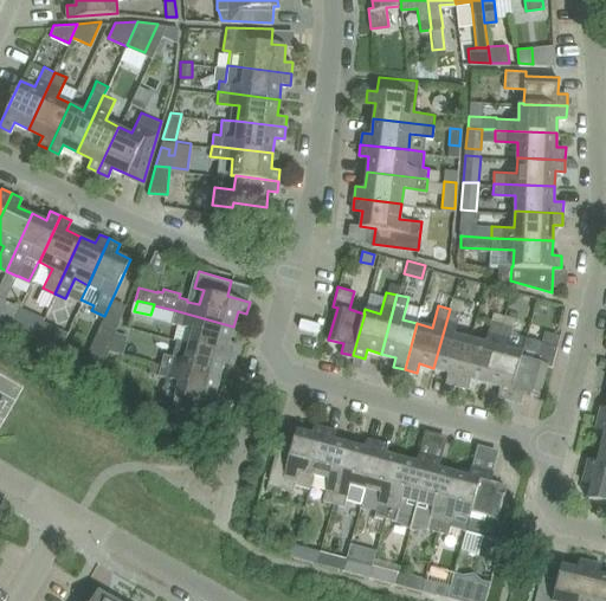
[(18,327),(36,335),(44,317),(27,309),(18,327)]
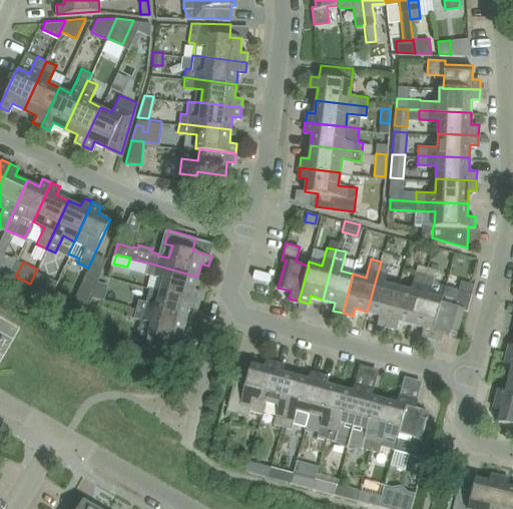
[(377,323),(387,325),(398,286),(385,283),(390,264),(381,262),(367,312),(379,315),(377,323)]
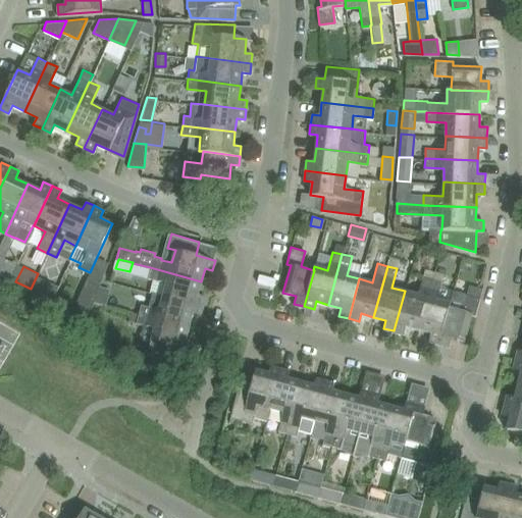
[(166,281),(163,294),(163,295),(203,306),(206,296),(198,294),(201,281),(150,267),(148,277),(166,281)]
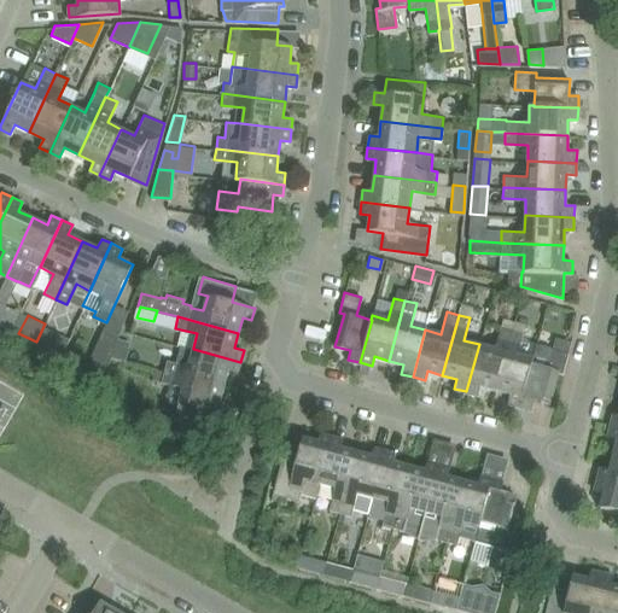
[(481,385),(495,389),(511,330),(500,326),(494,349),(479,344),(466,391),(478,395),(481,385)]
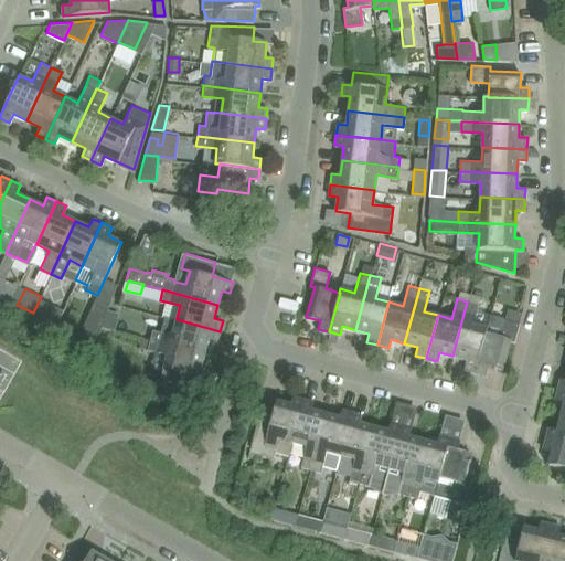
[(39,320),(54,328),(63,308),(48,302),(39,320)]
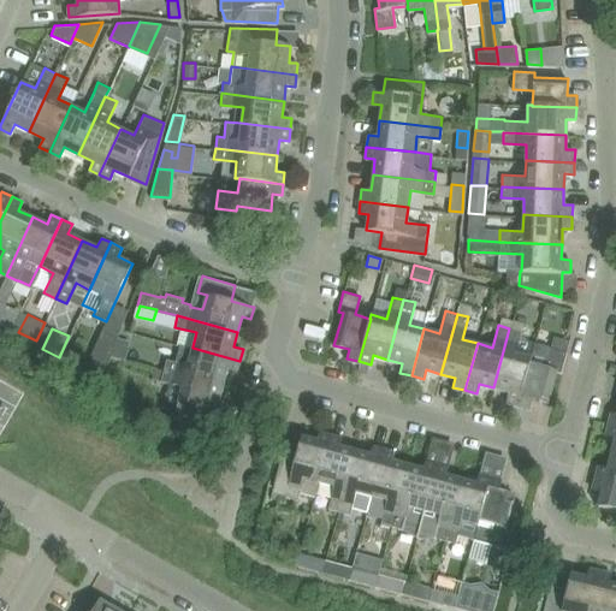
[(83,368),(102,377),(119,337),(101,328),(83,368)]
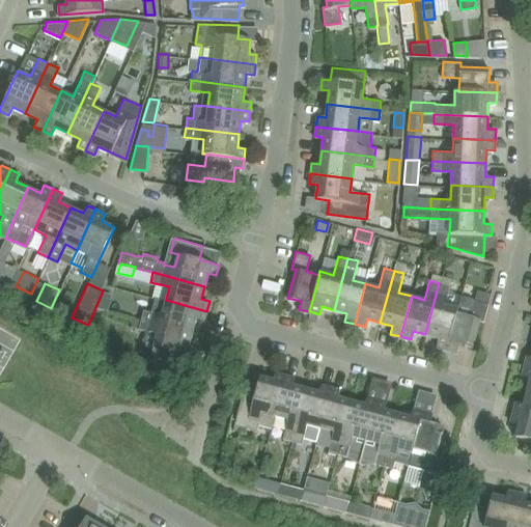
[(436,347),(446,349),(456,312),(457,308),(444,305),(449,285),(439,283),(425,334),(439,338),(436,347)]
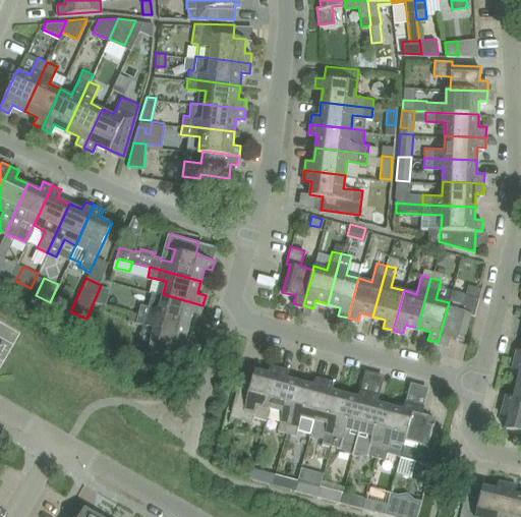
[(140,302),(138,311),(188,326),(192,312),(200,314),(203,305),(163,294),(163,293),(151,290),(148,304),(140,302)]
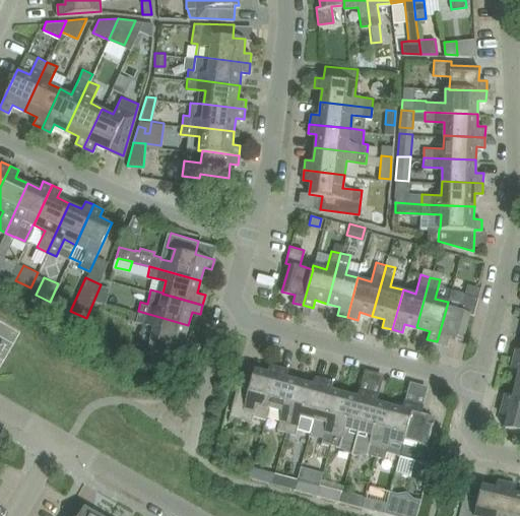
[(447,306),(437,341),(447,344),(449,336),(462,340),(469,313),(473,314),(478,297),(463,293),(459,309),(447,306)]
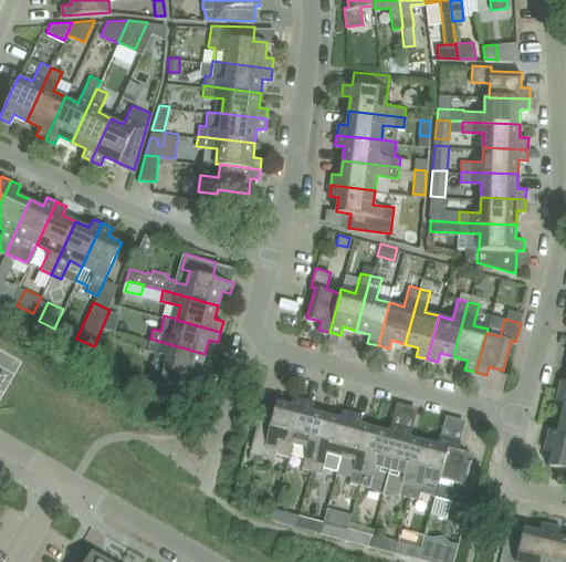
[(205,354),(150,339),(147,350),(167,354),(160,383),(203,394),(210,370),(201,367),(205,354)]
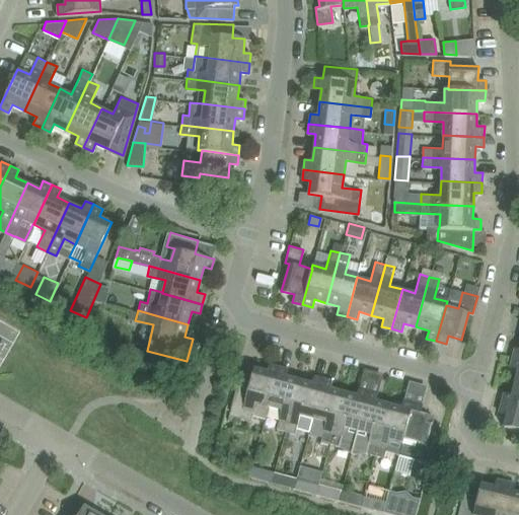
[(518,368),(515,381),(518,381),(518,358),(512,357),(510,366),(518,368)]
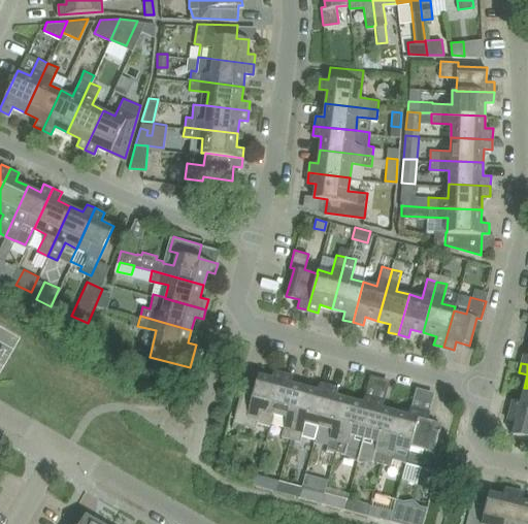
[(272,414),(284,371),(274,369),(272,377),(258,373),(255,387),(242,384),(233,422),(255,427),(257,421),(269,424),(272,414)]
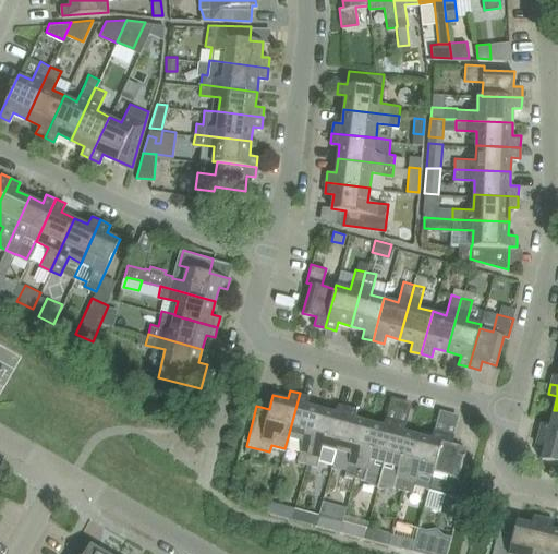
[(298,459),(306,462),(322,408),(307,404),(310,396),(300,393),(288,437),(302,441),(298,459)]
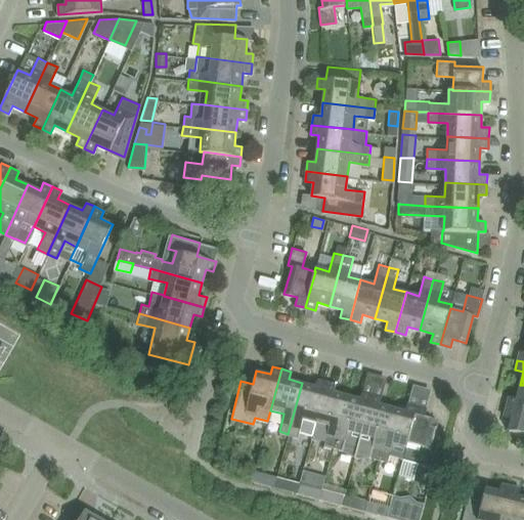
[(314,422),(315,423),(326,381),(317,379),(315,386),(302,383),(288,434),(298,436),(299,431),(311,434),(314,422)]
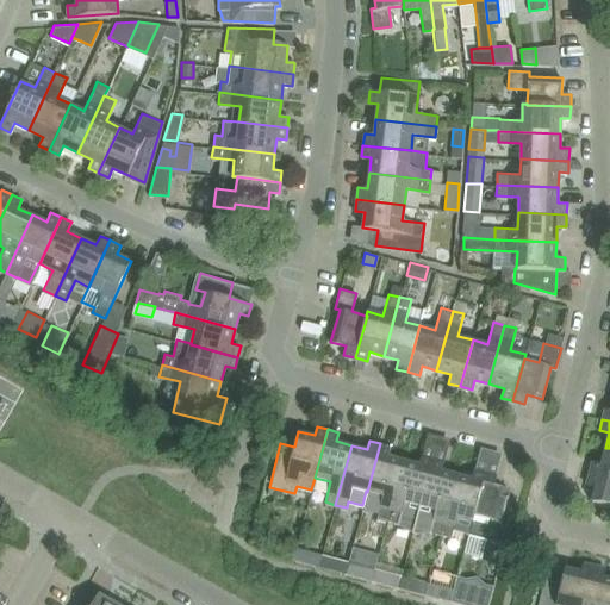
[(377,516),(387,519),(404,460),(388,455),(391,447),(380,443),(367,492),(383,496),(377,516)]
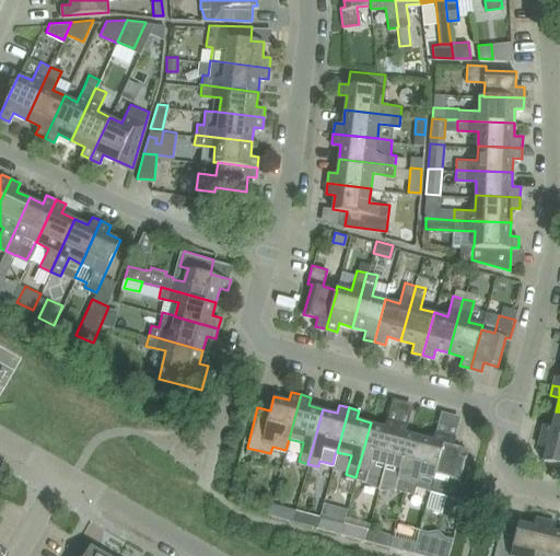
[(543,423),(540,433),(559,438),(559,412),(556,412),(552,426),(543,423)]
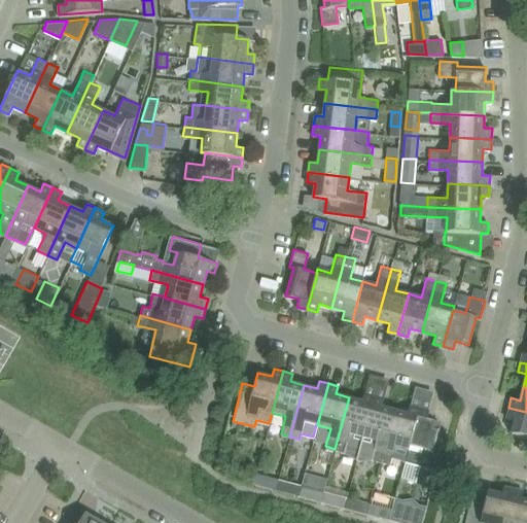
[(356,458),(374,395),(364,393),(362,401),(349,397),(335,449),(344,451),(345,450),(357,454),(356,458)]
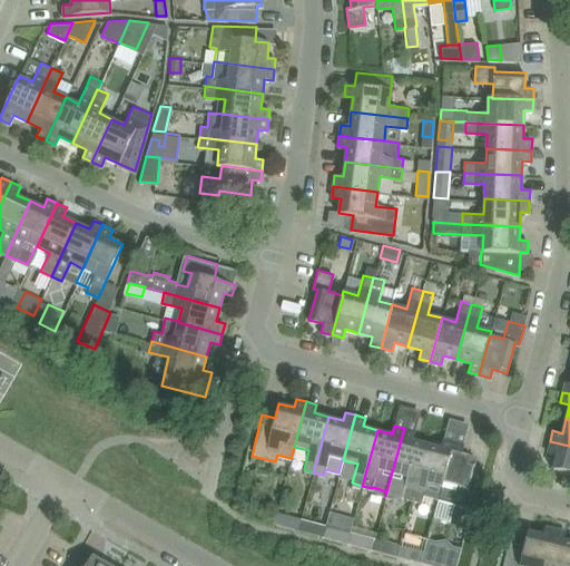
[(402,496),(411,499),(426,443),(412,439),(414,431),(404,428),(385,496),(386,497),(387,491),(402,495),(402,496)]
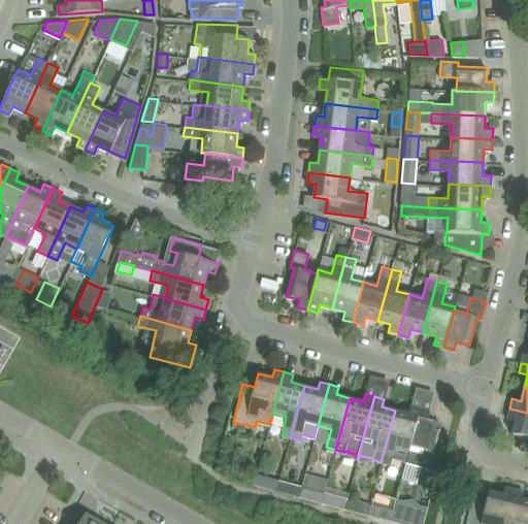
[(393,458),(405,461),(420,408),(410,405),(408,414),(395,411),(381,462),(391,464),(393,458)]
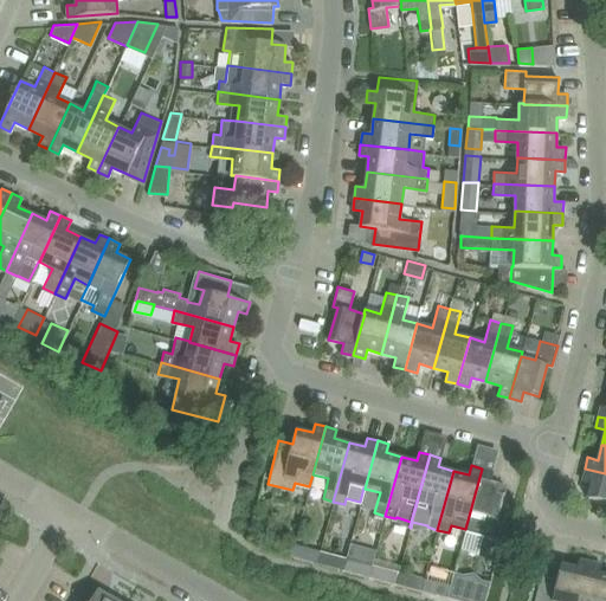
[(482,469),(465,529),(481,532),(481,534),(497,537),(502,518),(497,517),(505,485),(490,480),(492,472),(482,469)]
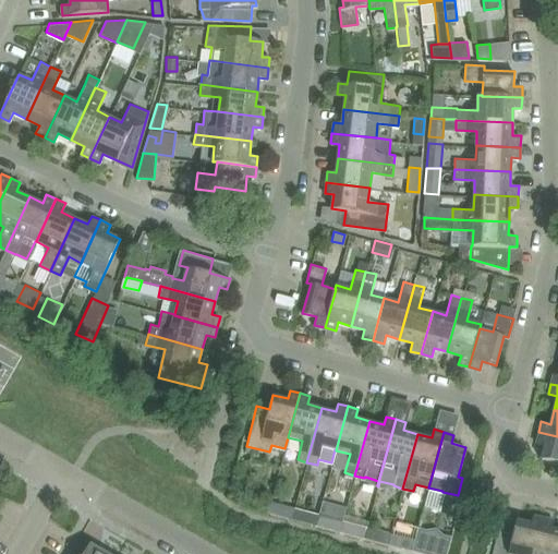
[(557,436),(538,432),(536,442),(545,444),(542,458),(557,462),(557,436)]
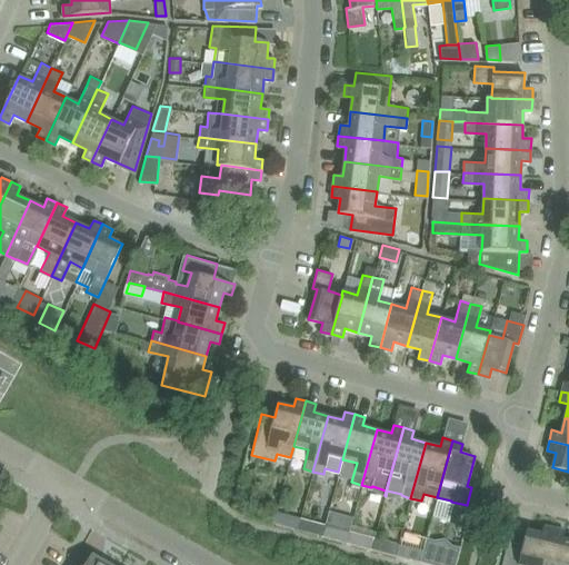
[(272,521),(293,526),(296,517),(292,513),(276,508),(272,521)]
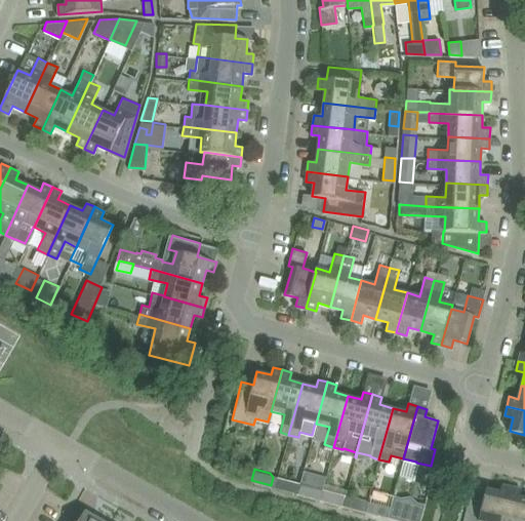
[(274,486),(297,492),(300,482),(277,475),(274,486)]
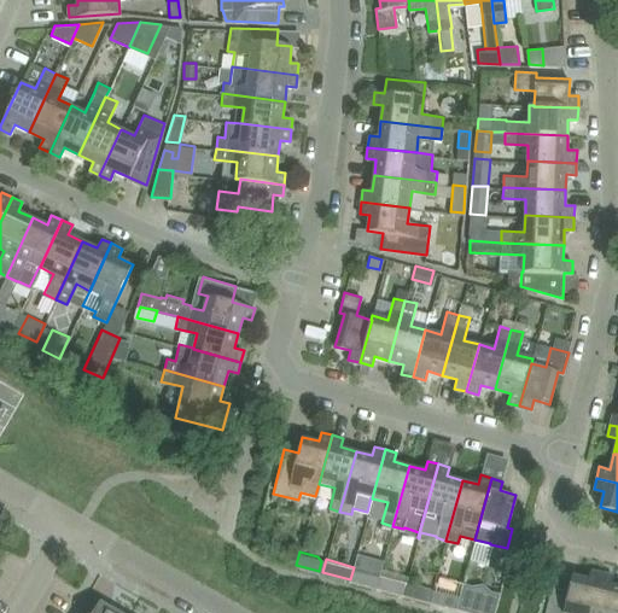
[(350,579),(377,587),(380,573),(354,567),(350,579)]
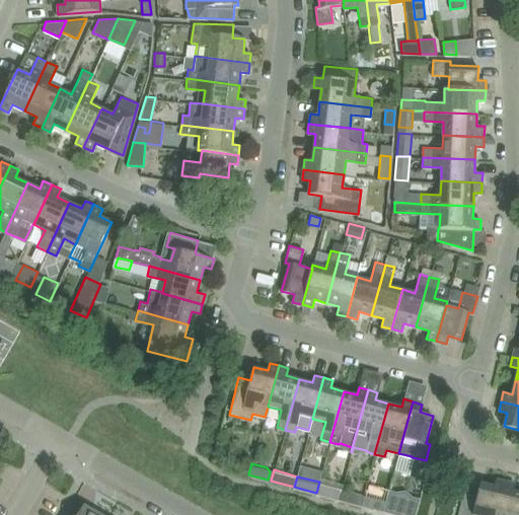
[(497,514),(506,480),(496,477),(494,486),(480,483),(477,496),(463,492),(456,514),(497,514)]
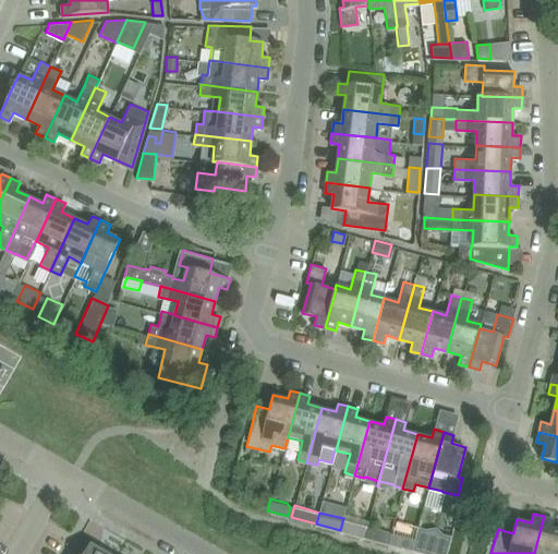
[(557,553),(557,529),(552,528),(554,519),(544,516),(534,553),(557,553)]
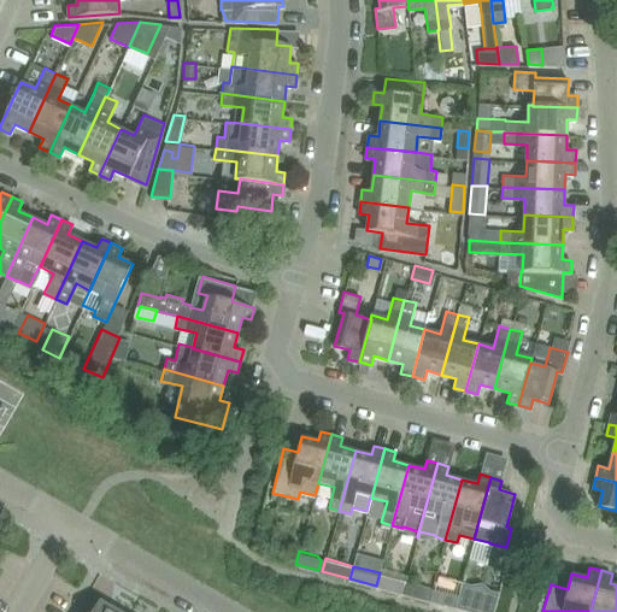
[(376,586),(403,593),(406,580),(380,572),(376,586)]
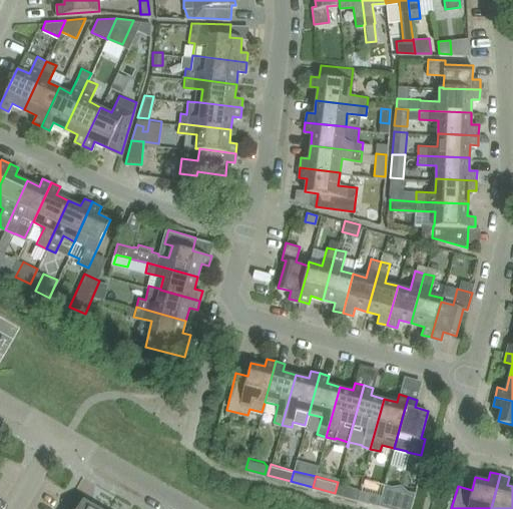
[(335,493),(357,499),(360,488),(338,482),(335,493)]
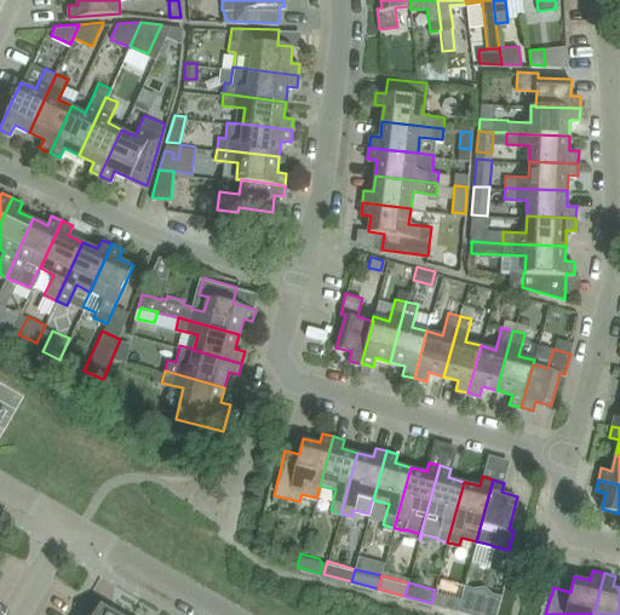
[(431,603),(458,610),(465,584),(464,584),(460,597),(435,590),(431,603)]
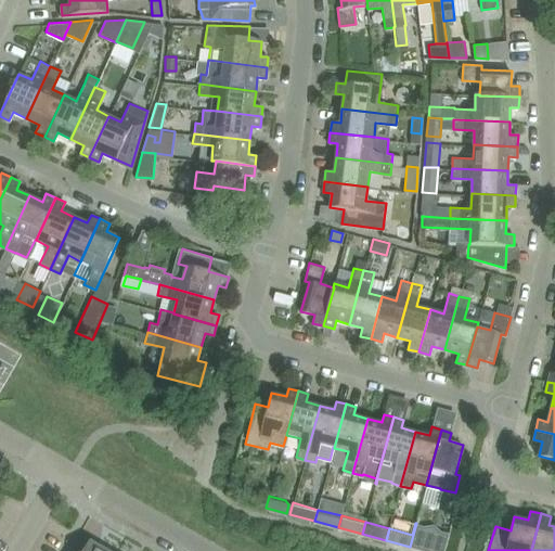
[(416,523),(410,547),(426,550),(443,550),(448,532),(441,530),(433,523),(424,525),(416,523)]
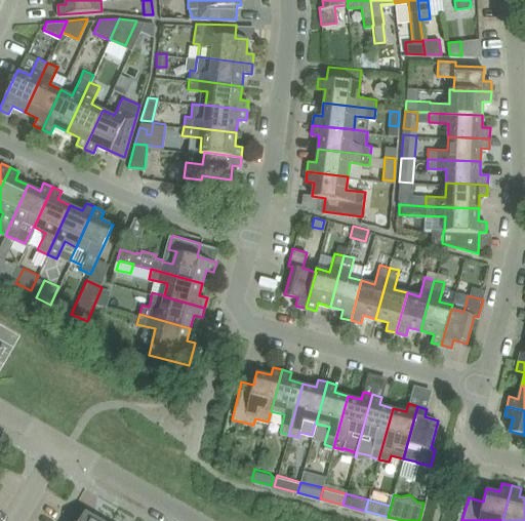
[(102,520),(84,511),(78,520),(102,520)]
